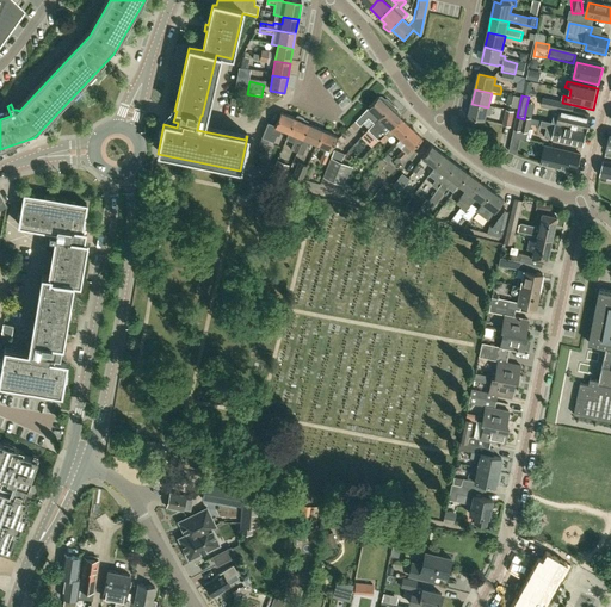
[(359,129),(368,121),(374,127),(392,107),(387,101),(384,101),(383,104),(378,99),(368,110),(355,124),(359,129)]
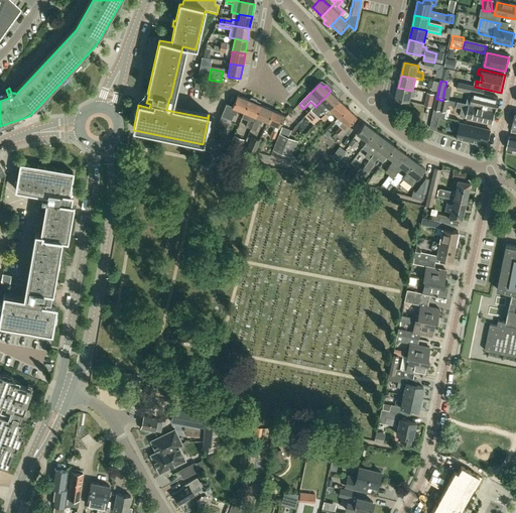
[(496,113),(499,100),(484,97),(485,91),(459,85),(458,93),(473,96),(470,107),(496,113)]
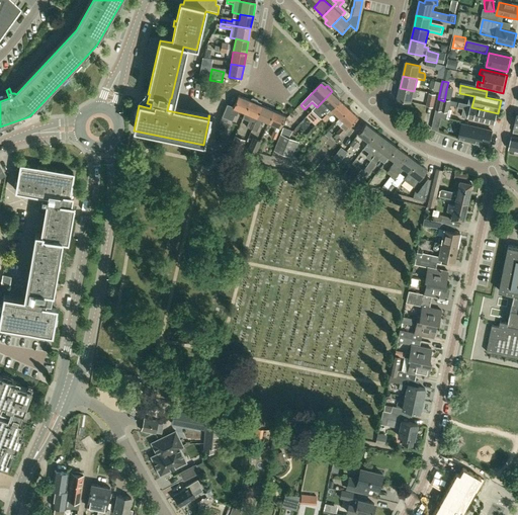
[(414,91),(400,88),(397,101),(412,104),(414,91)]
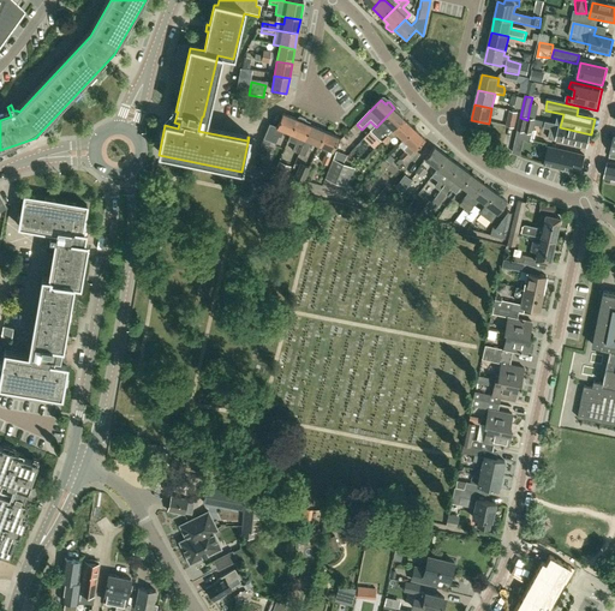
[(377,139),(382,143),(392,132),(402,121),(399,117),(400,115),(400,113),(394,108),(376,127),(382,133),(377,139)]
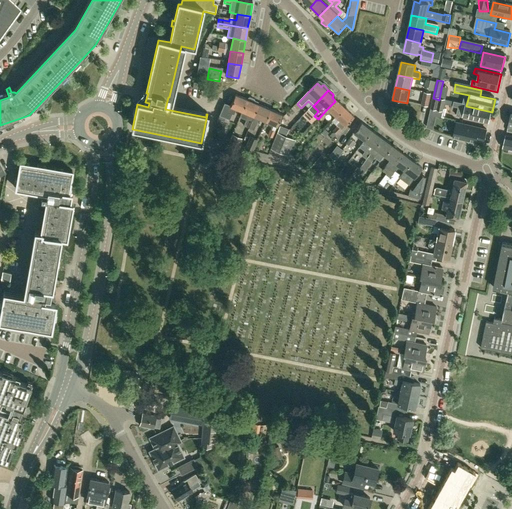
[(424,94),(421,107),(428,109),(431,96),(424,94)]
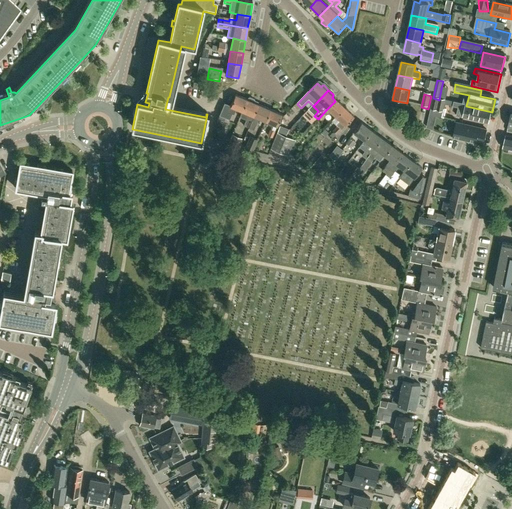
[(242,113),(247,101),(235,96),(230,107),(224,105),(219,116),(229,121),(231,115),(234,116),(236,110),(242,113)]
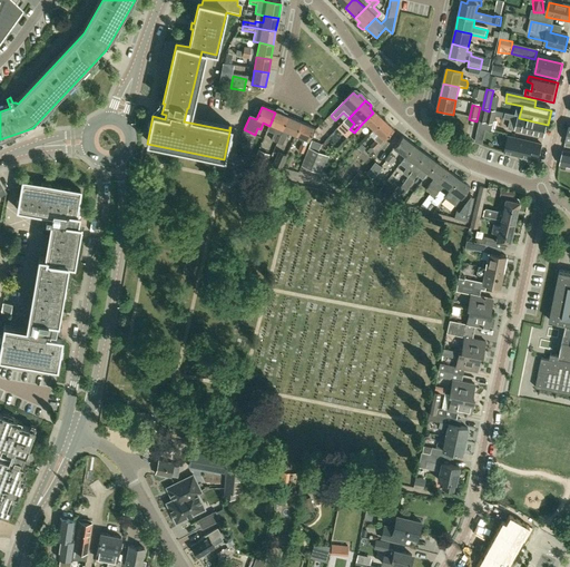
[(269,126),(267,133),(274,136),(272,143),(277,145),(279,138),(283,132),(288,118),(283,116),(284,114),(283,113),(278,110),(276,110),(275,113),(269,126)]
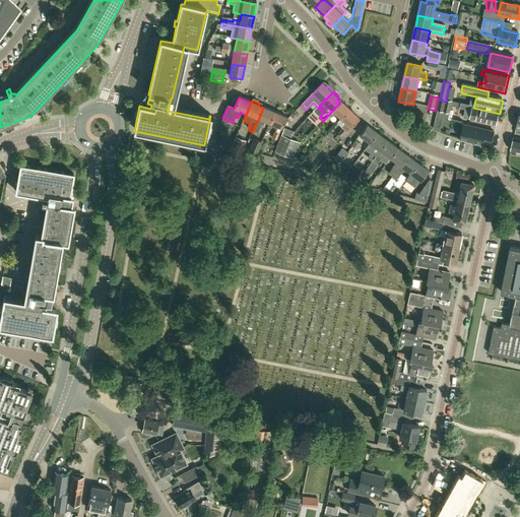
[(452,104),(446,102),(440,101),(438,113),(444,114),(450,116),(452,104)]
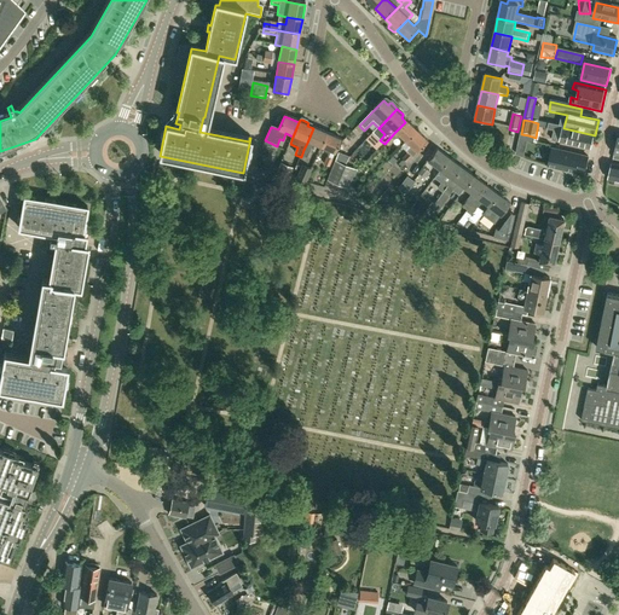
[(394,133),(399,137),(406,144),(416,132),(405,122),(394,133)]
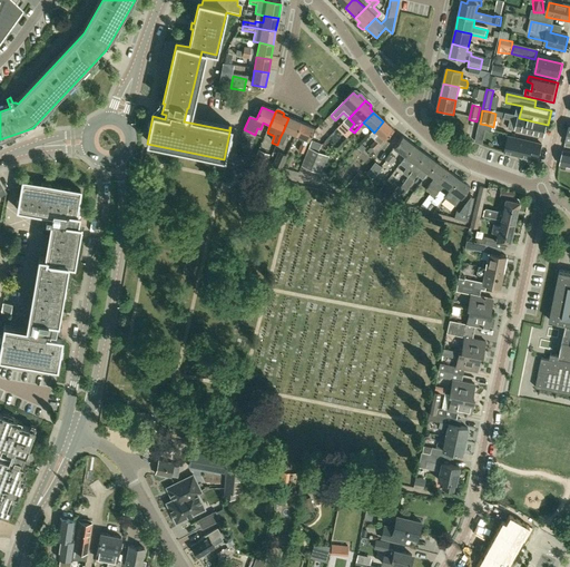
[(511,121),(509,130),(544,139),(548,125),(519,118),(505,115),(504,120),(511,121)]
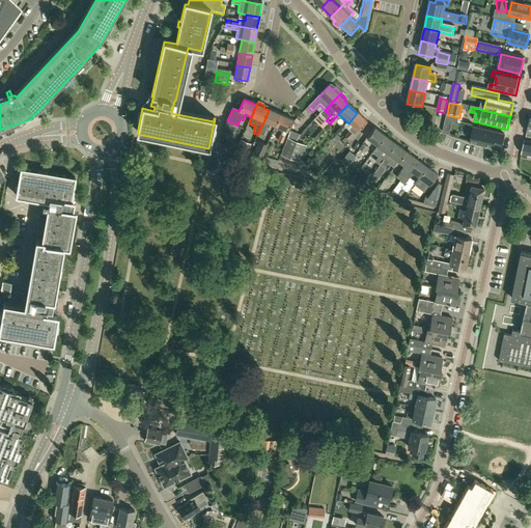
[(280,115),(269,110),(263,122),(260,129),(258,135),(263,137),(269,124),(275,128),(280,115)]
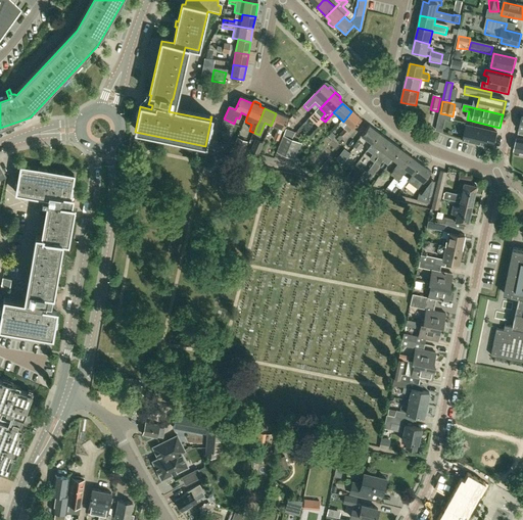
[(351,111),(343,122),(347,126),(343,130),(348,135),(362,121),(351,111)]
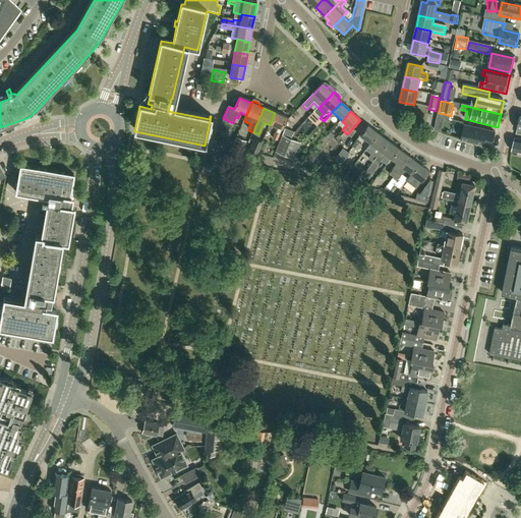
[(282,130),(287,119),(275,113),(270,125),(282,130)]
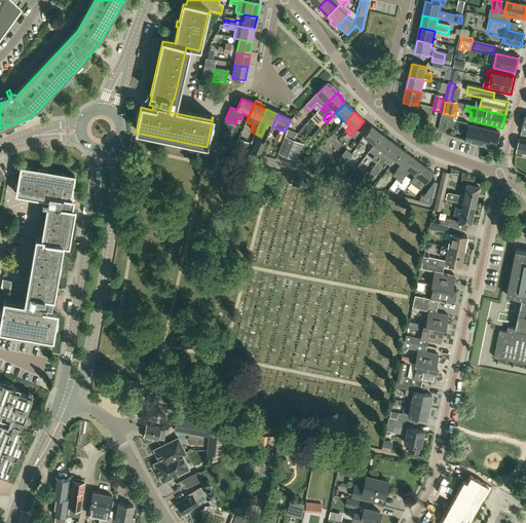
[(439,133),(445,136),(449,115),(443,114),(439,133)]
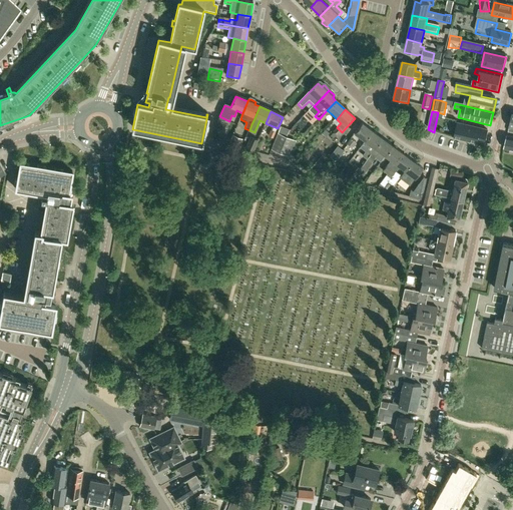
[(458,124),(455,138),(478,144),(478,142),(485,144),(488,131),(458,124)]
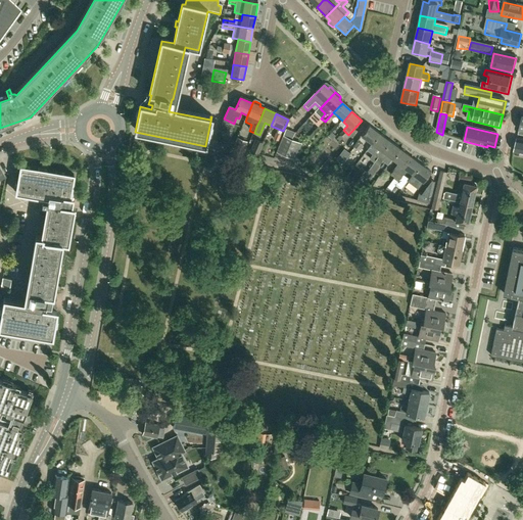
[(372,146),(379,135),(369,128),(358,142),(363,146),(366,141),(372,146)]
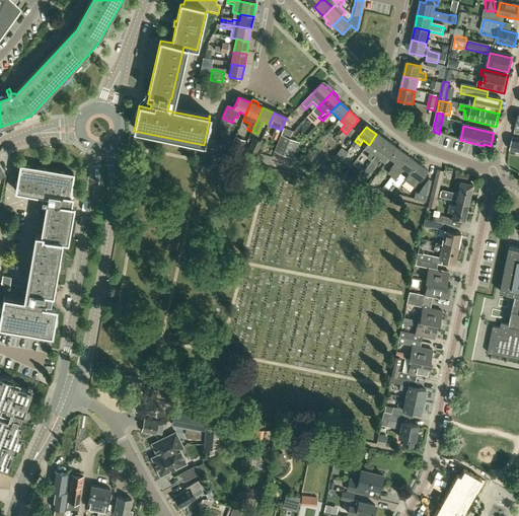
[(375,157),(379,152),(386,142),(376,134),(369,145),(364,150),(370,155),(367,159),(371,162),(375,157)]
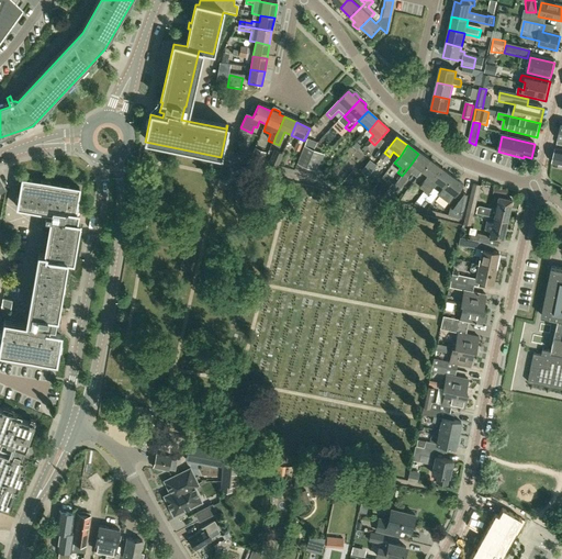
[(305,169),(314,153),(304,148),(296,166),(305,169)]
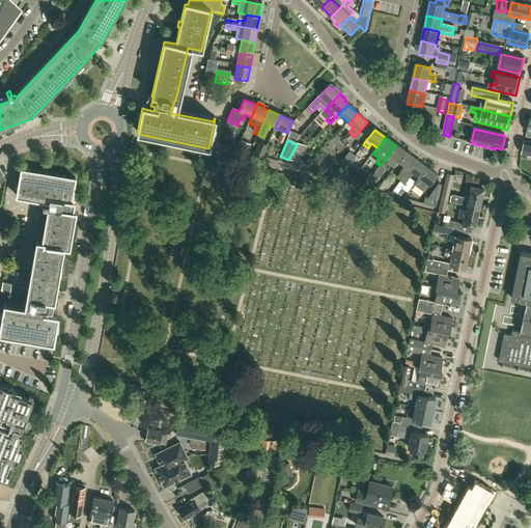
[(530,143),(525,142),(522,156),(530,158),(530,143)]
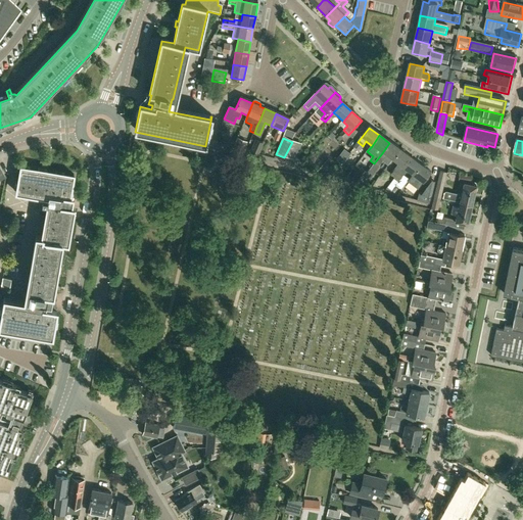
[(237,141),(232,152),(242,156),(246,145),(237,141)]
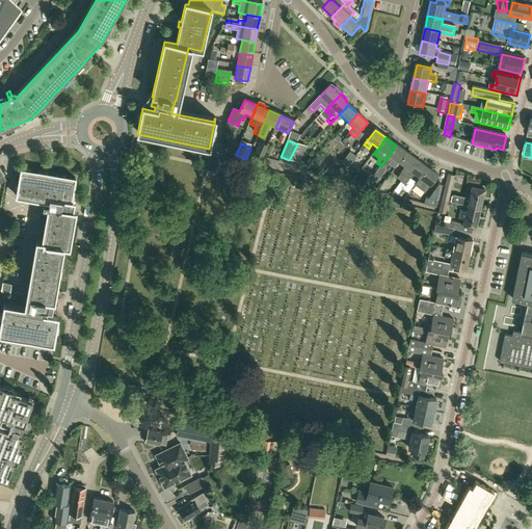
[(260,144),(255,156),(262,160),(267,148),(260,144)]
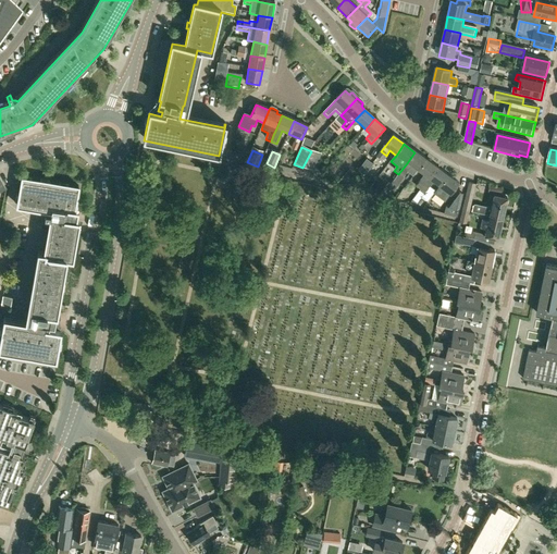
[(311,151),(302,168),(311,172),(322,155),(311,151)]
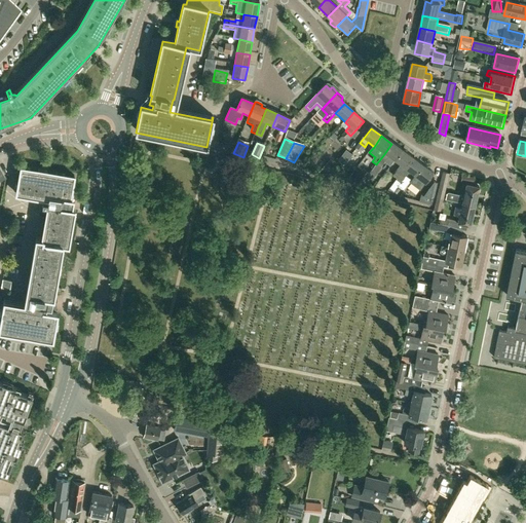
[(360,143),(354,149),(360,153),(365,147),(360,143)]
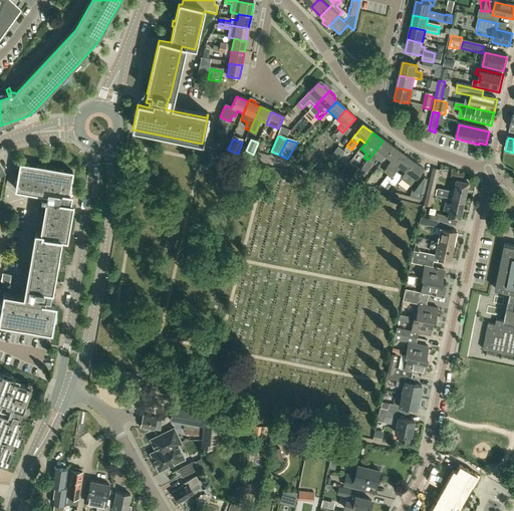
[(393,148),(382,141),(375,151),(371,156),(376,159),(379,155),(386,158),(393,148)]
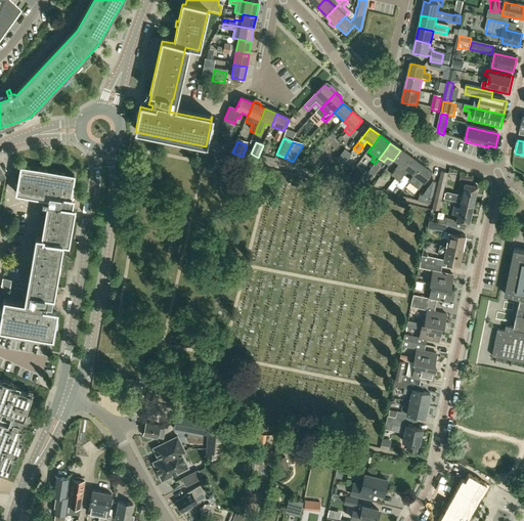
[(231,154),(233,147),(228,145),(225,152),(231,154)]
